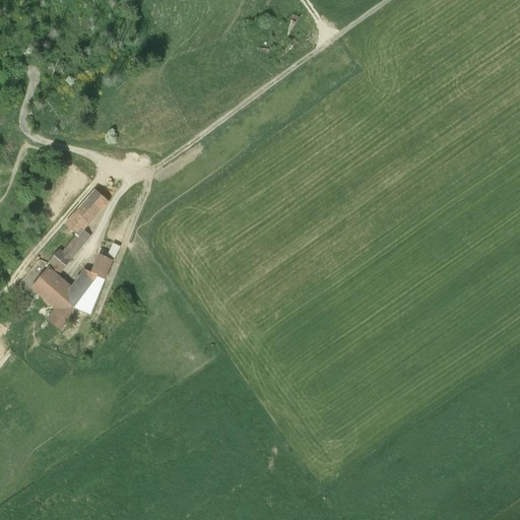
[(95,191),(66,225),(77,236),(79,237),(84,232),(110,202),(95,191)]
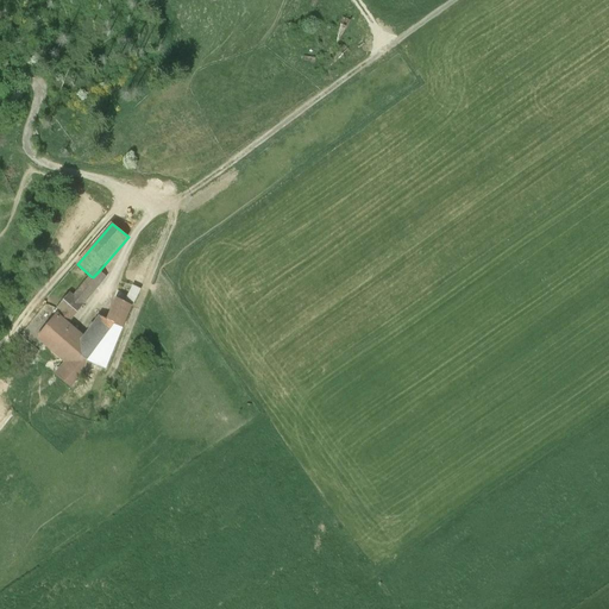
[(90,276),(75,295),(85,305),(107,278),(99,271),(93,277),(90,276)]
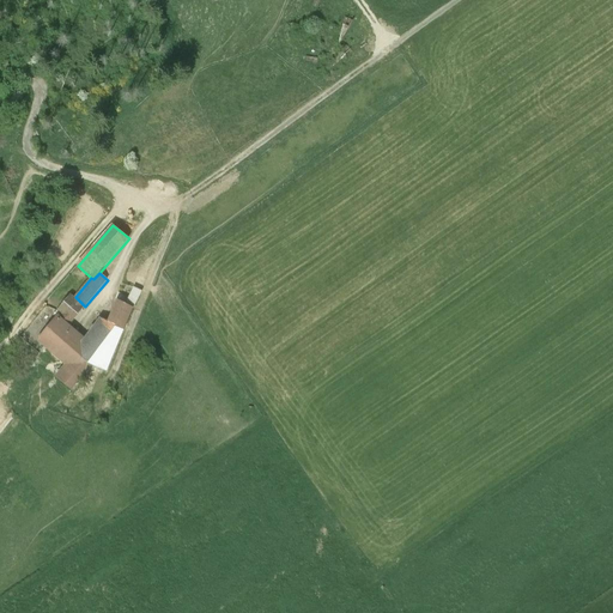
[(133,287),(126,304),(134,308),(141,291),(133,287)]
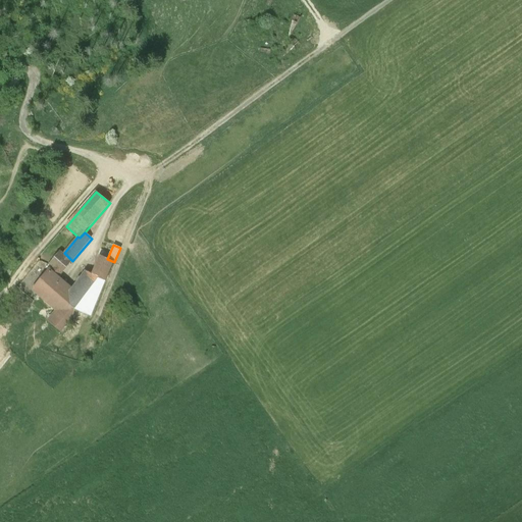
[(54,269),(53,271),(59,276),(72,261),(64,253),(61,251),(49,265),(54,269)]
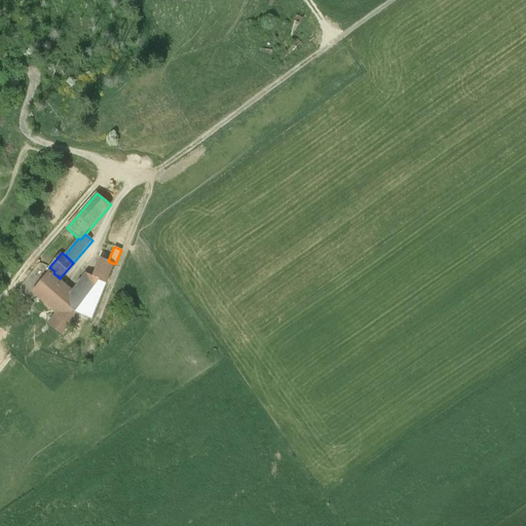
[(101,258),(92,276),(108,282),(115,264),(108,261),(101,258)]
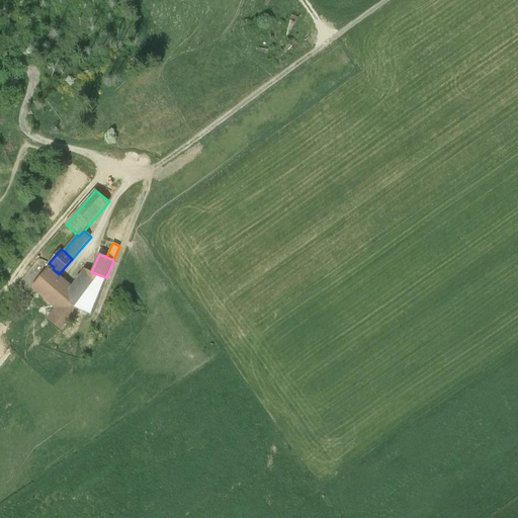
[(91,315),(106,277),(91,272),(84,269),(71,284),(59,274),(53,269),(50,266),(31,288),(55,309),(47,318),(61,331),(72,318),(75,308),(91,315)]
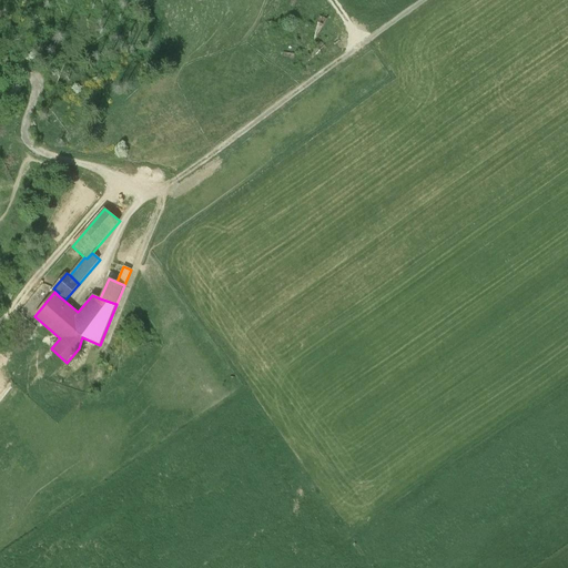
All buildings are outlined.
